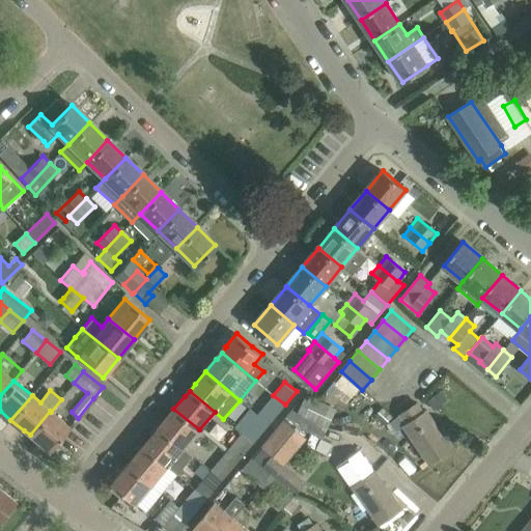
[(257,415),(269,424),(285,404),(273,395),(257,415)]
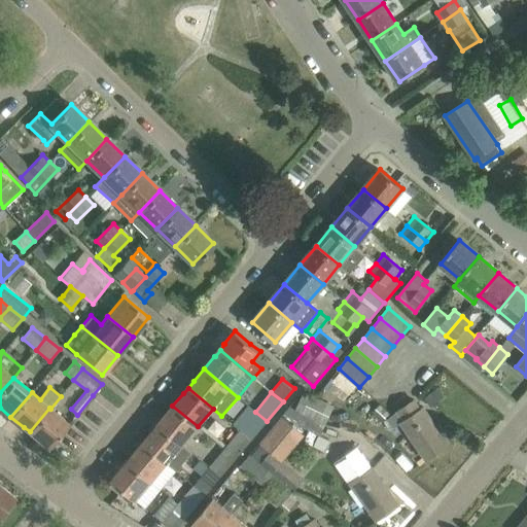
[(326,426),(335,406),(304,392),(294,412),(326,426)]
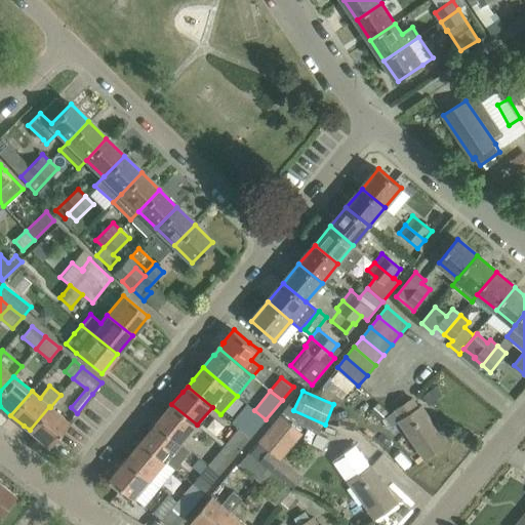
[(411,399),(390,413),(397,423),(400,420),(425,457),(447,443),(421,405),(418,408),(411,399)]
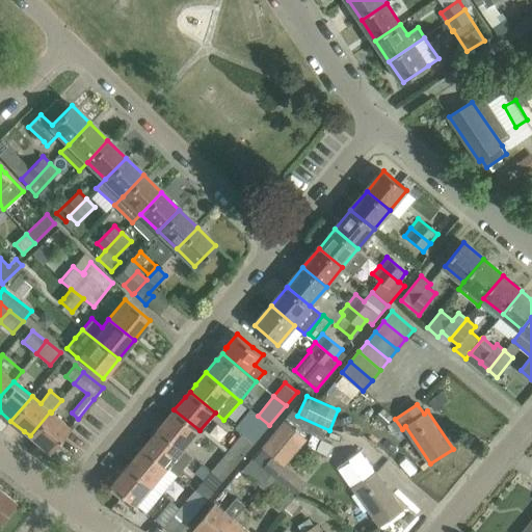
[(382,407),(375,416),(386,425),(393,417),(382,407)]
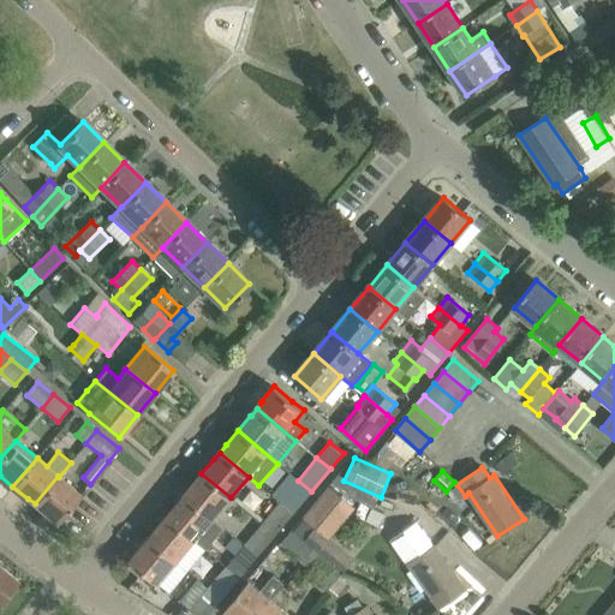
[(190,488),(191,488),(185,495),(214,519),(231,497),(201,473),(190,488)]
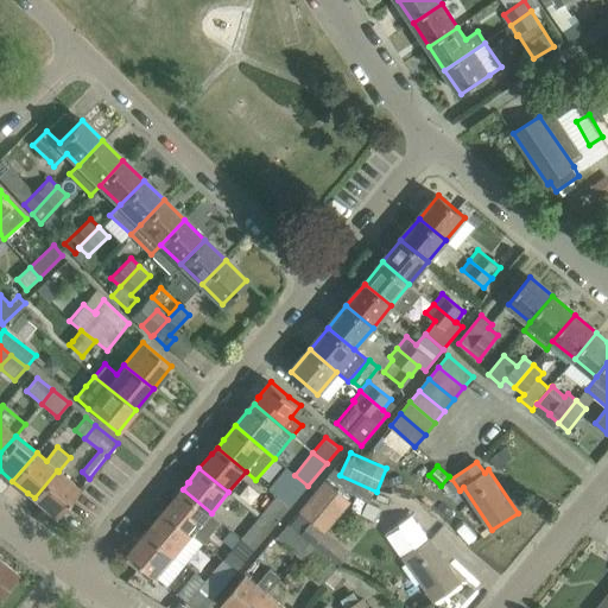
[(80,488),(58,472),(57,470),(35,498),(42,504),(42,505),(56,518),(80,488)]
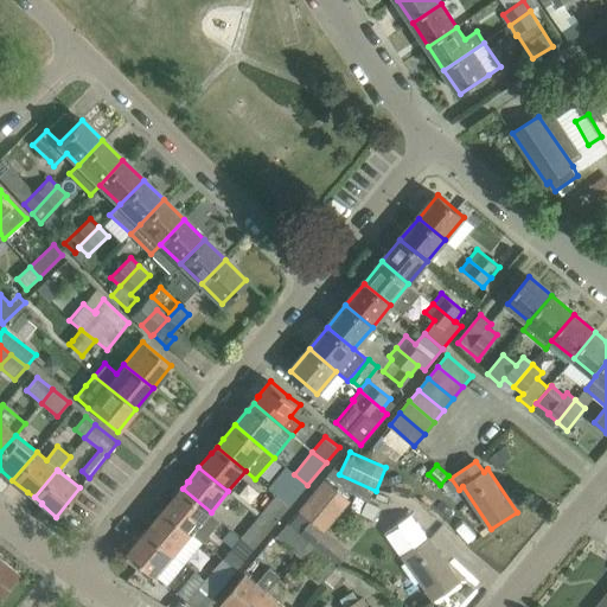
[(275,496),(289,506),(307,485),(294,474),(275,496)]
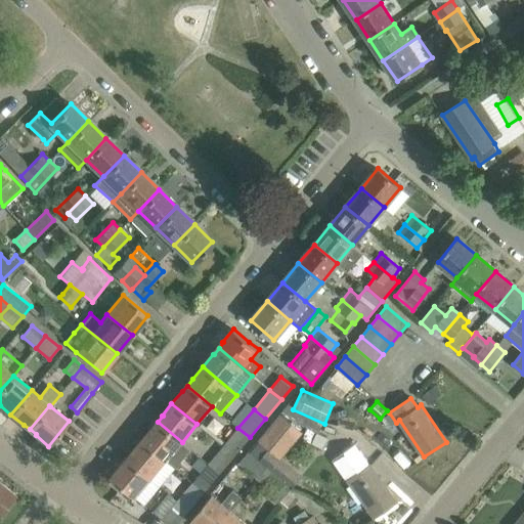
[(271,424),(256,442),(267,451),(278,462),(281,459),(301,435),(278,416),(271,424)]
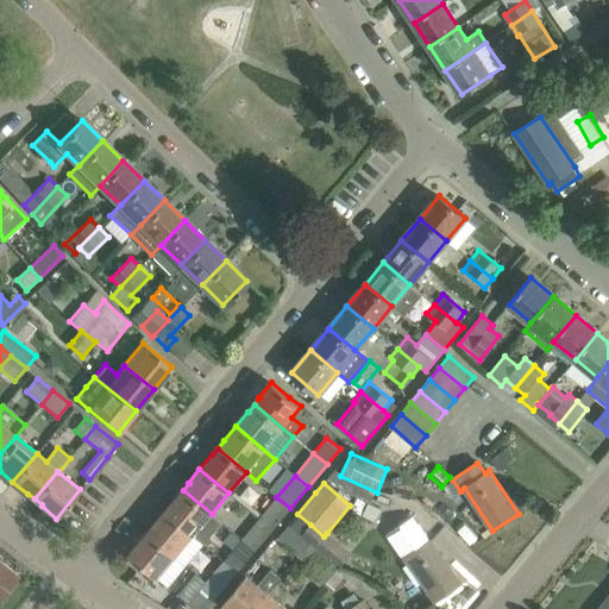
[(177,497),(176,497),(164,512),(194,535),(203,525),(212,532),(220,521),(212,514),(183,490),(177,497)]
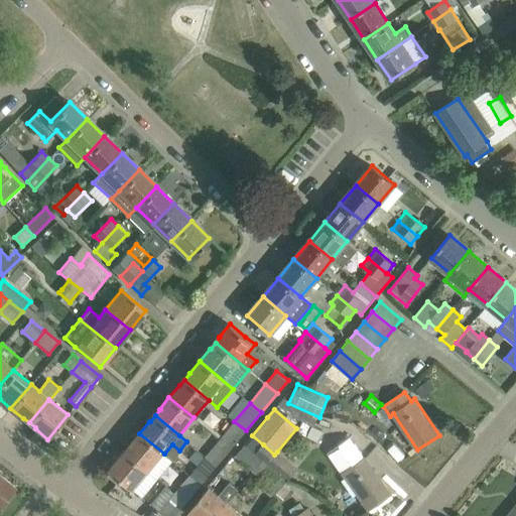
[(220,439),(231,448),(246,430),(234,421),(220,439)]
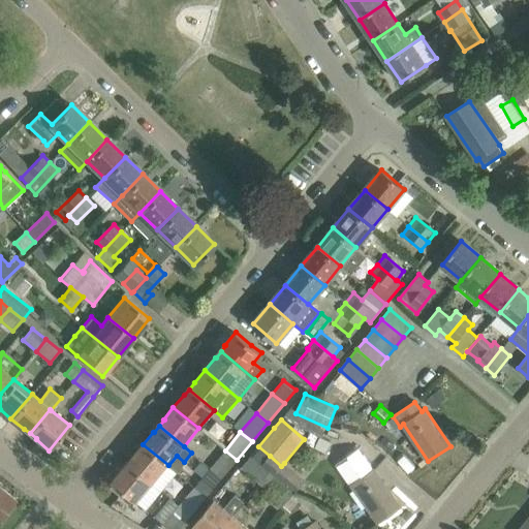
[(319,436),(314,447),(325,453),(331,441),(319,436)]
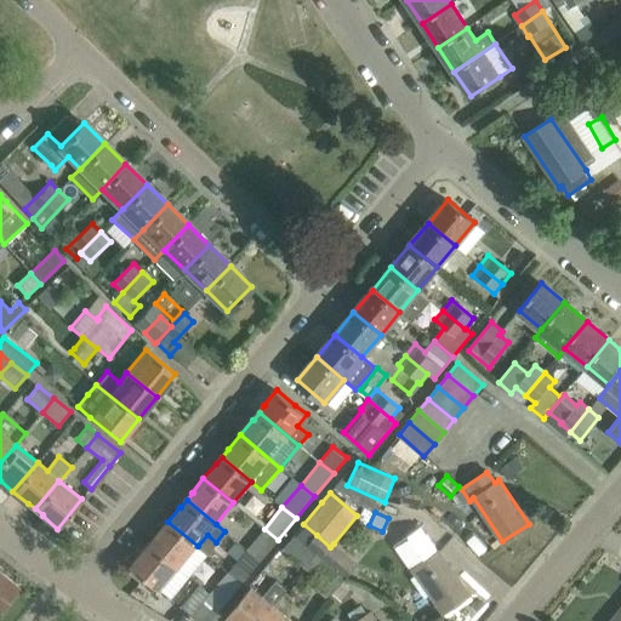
[(155,536),(157,537),(151,543),(189,576),(208,554),(198,546),(167,522),(155,536)]
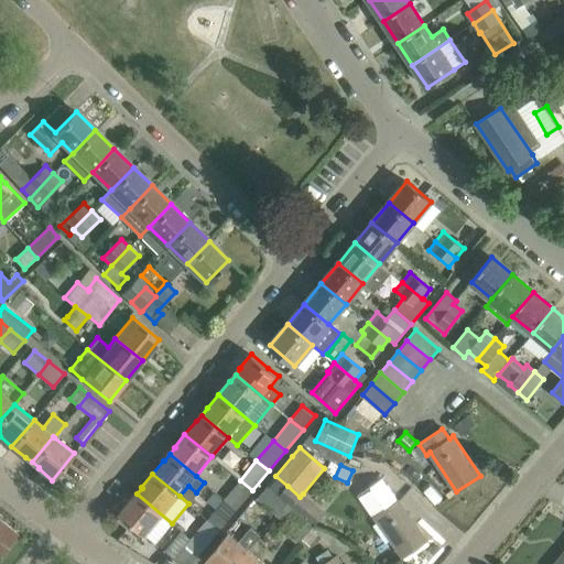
[(224,500),(236,510),(252,490),(240,480),(224,500)]
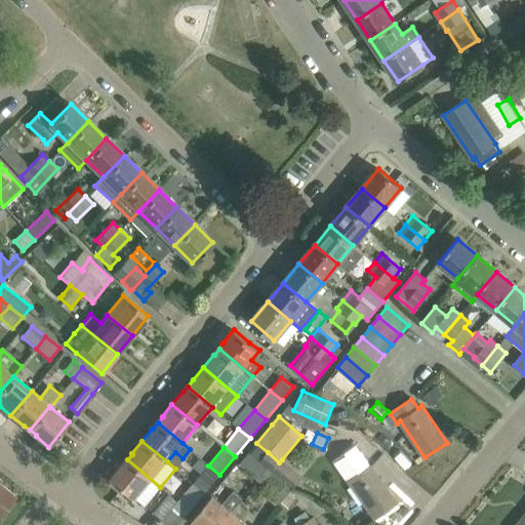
[(337,457),(346,471),(344,473),(350,481),(375,518),(397,502),(371,466),(367,469),(361,459),(352,447),(337,457)]
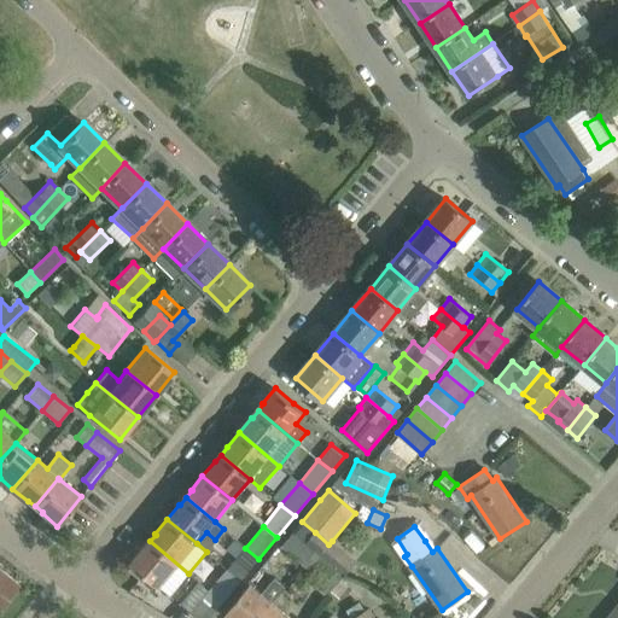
[(315,532),(305,543),(315,551),(344,576),(356,561),(332,541),(328,544),(315,532)]
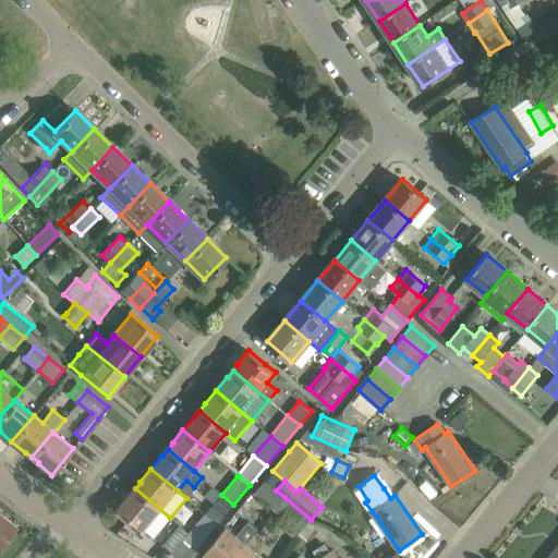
[(270,486),(269,487),(264,483),(255,494),(274,510),(284,497),(276,490),(270,486)]
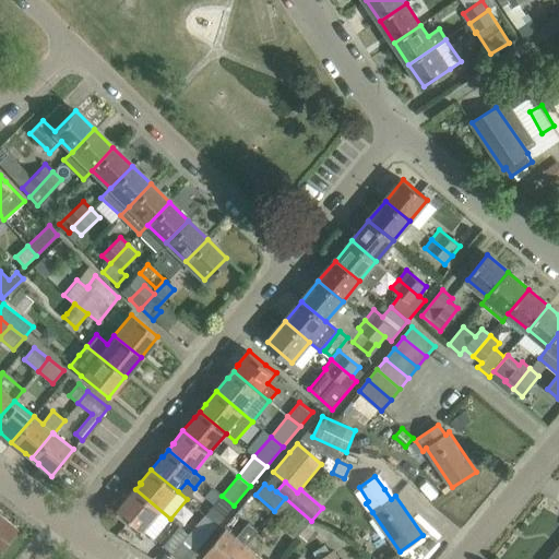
[(118,515),(127,523),(130,520),(154,539),(170,519),(135,489),(130,496),(129,496),(118,509),(120,512),(118,515)]
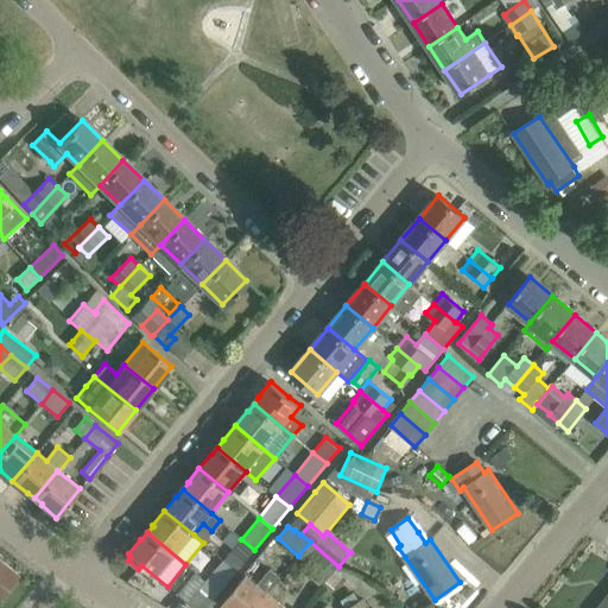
[(223,561),(236,571),(254,550),(241,539),(223,561)]
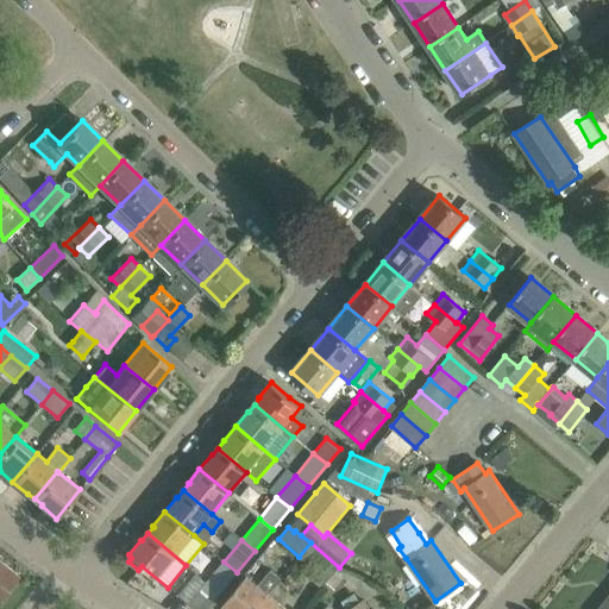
[(314,570),(308,576),(321,588),(339,567),(311,542),(299,557),(314,570)]
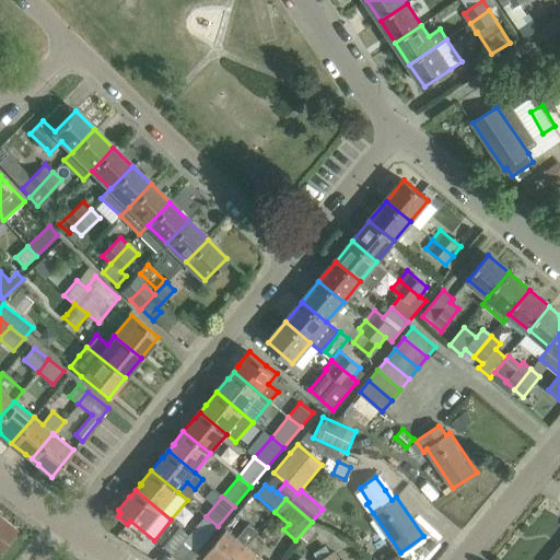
[(197,550),(218,526),(206,516),(189,536),(185,540),(197,550)]
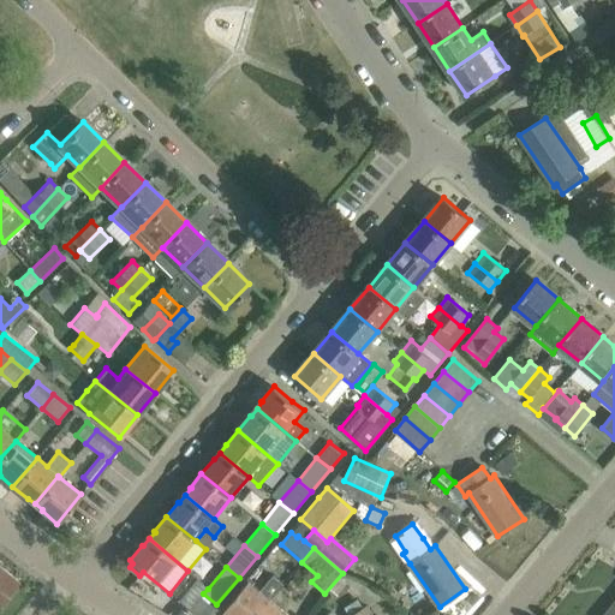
[(0,603),(17,583),(0,568),(0,603)]
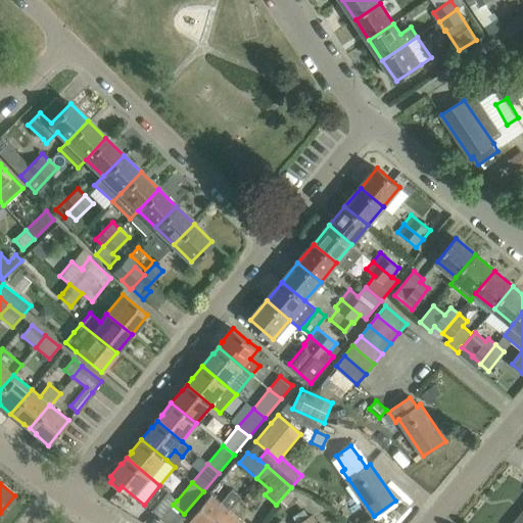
[(222,502),(211,493),(204,503),(191,519),(196,522),(218,522),(228,512),(237,501),(238,502),(242,497),(233,489),(222,502)]
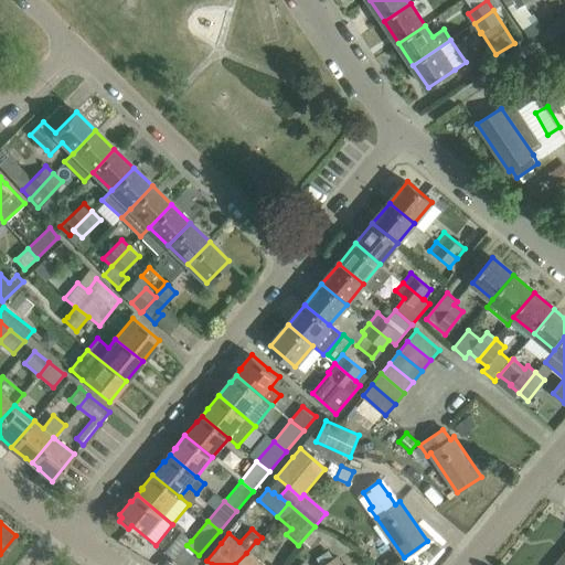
[(181,532),(179,535),(166,552),(181,564),(191,564),(199,555),(187,545),(191,541),(181,532)]
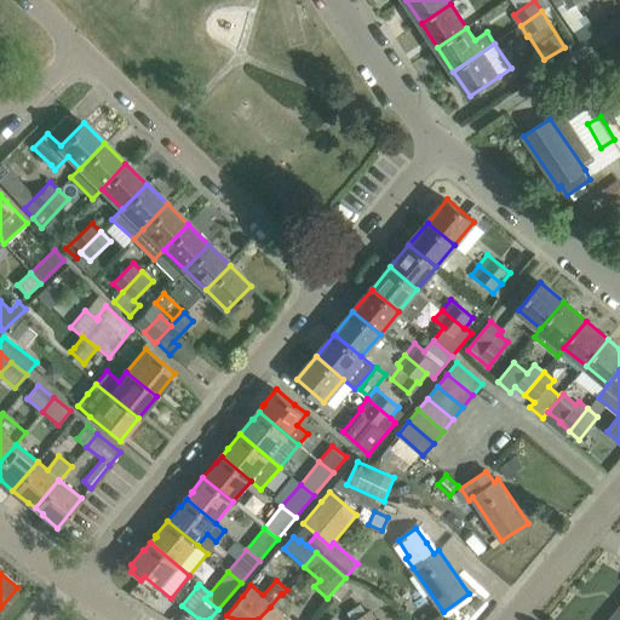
[(293,603),(282,595),(281,593),(270,607),(258,619),(294,619),(285,613),(293,603)]
